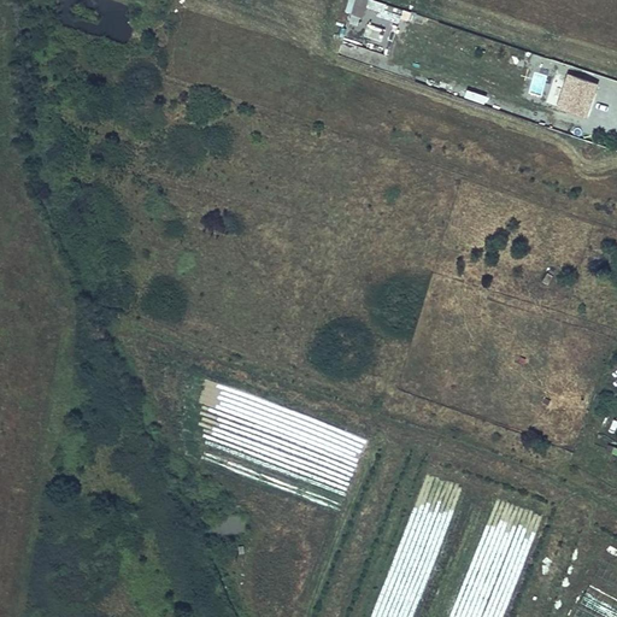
[(347,0),(345,12),(363,17),(368,0),(347,0)]
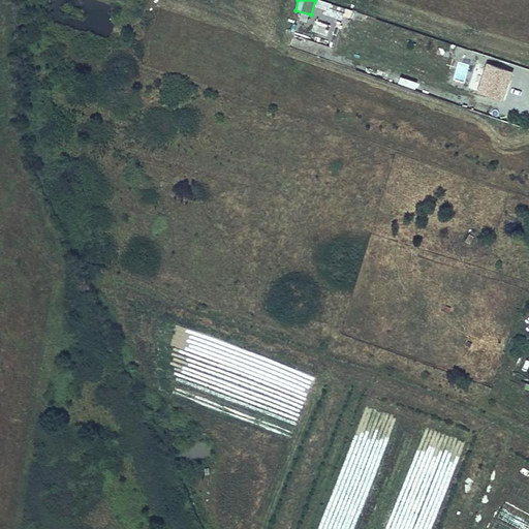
[(315,30),(325,35),(330,26),(318,21),(315,30)]
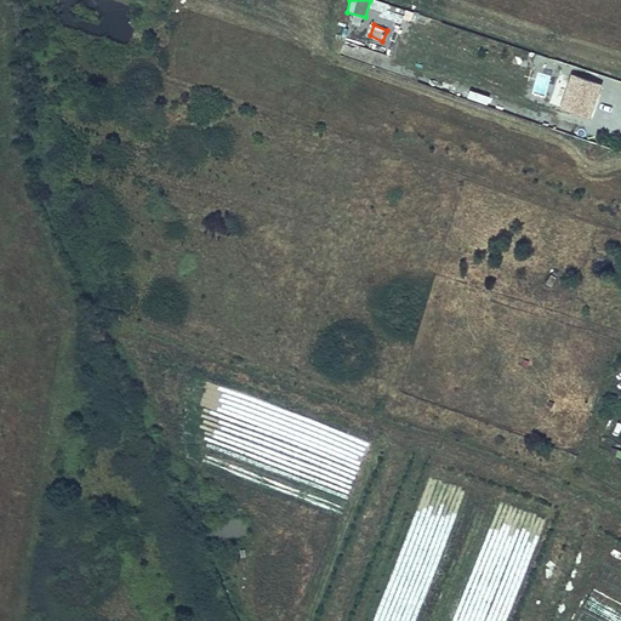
[(363,40),(360,46),(381,55),(383,49),(363,40)]
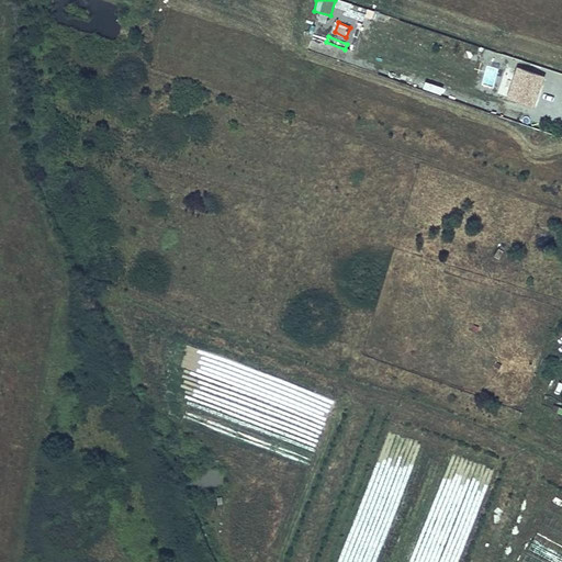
[(493,59),(512,65),(513,57),(495,53),(493,59)]
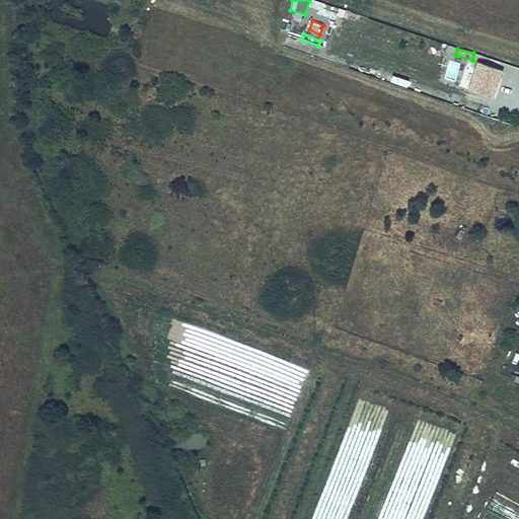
[(493,99),(503,70),(476,61),(466,90),(493,99)]
